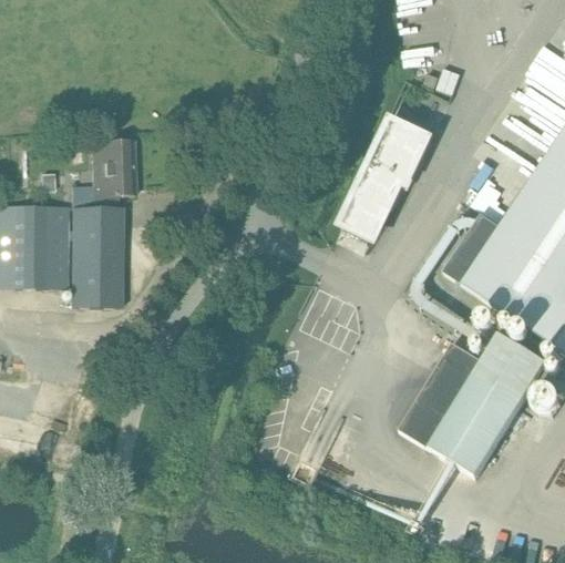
[(424,13),(438,12),(437,0),(402,0),(403,20),(420,20),(419,0),(424,0),(424,13)]
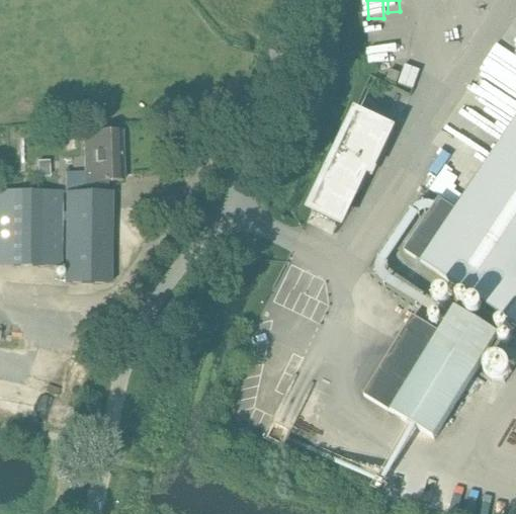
[(413,82),(417,66),(406,63),(402,80),(413,82)]
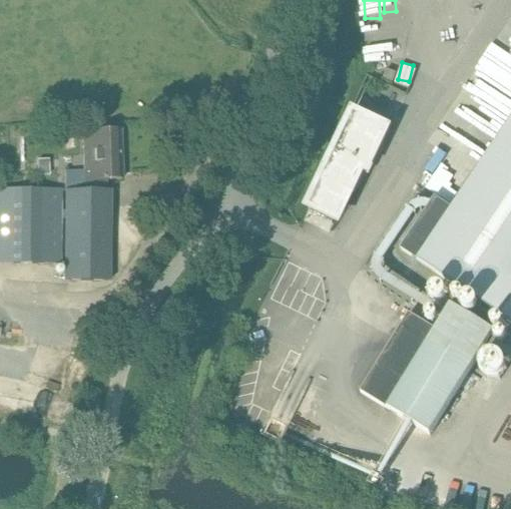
[(356,110),(312,203),(340,216),(364,164),(369,166),(388,125),(356,110)]
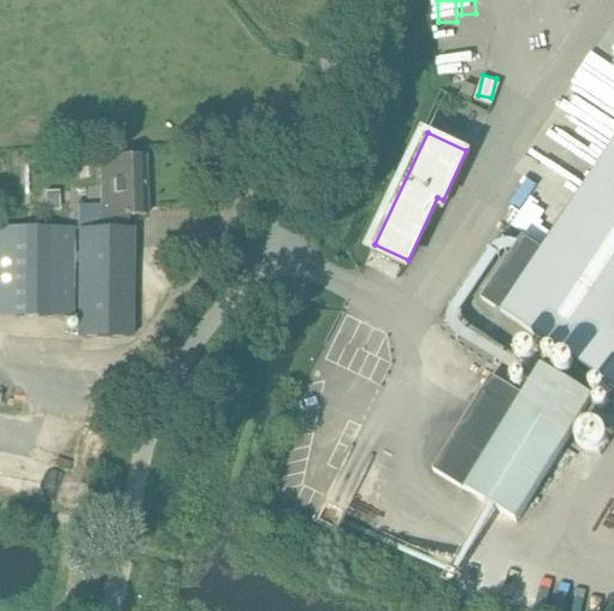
[(525,232),(483,295),(503,309),(613,383),(613,142),(545,245),(525,232)]
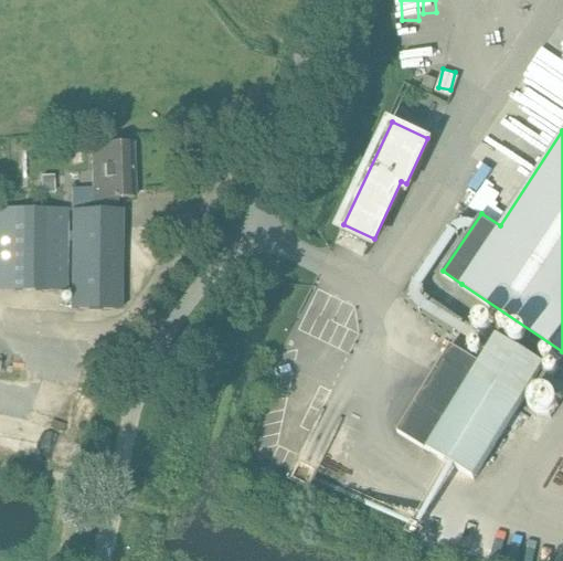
[(73,305),(101,306),(123,305),(124,207),(97,207),(96,196),(137,193),(135,140),(102,141),(93,143),(94,184),(74,184),(73,205),(73,228),(71,228),(71,205),(3,204),(1,284),(70,286),(71,237),(73,236),(73,305)]
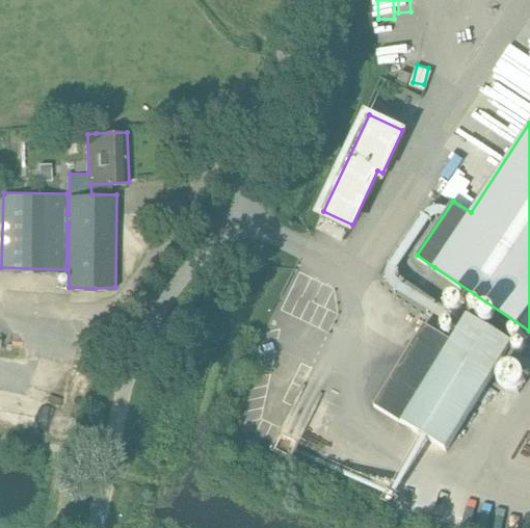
[(376,404),(394,415),(448,448),(514,341),(471,314),(454,340),(426,322),(376,404)]
